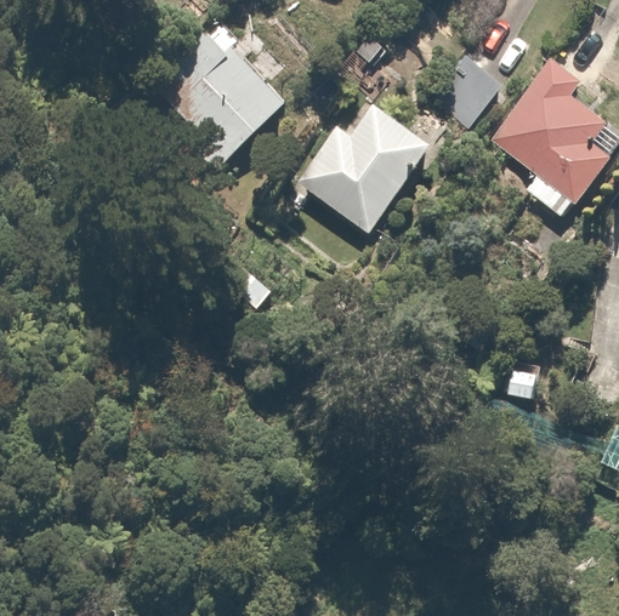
[(243,43),(226,24),(157,87),(188,123),(180,131),(219,172),(288,109),(234,50),(243,43)]
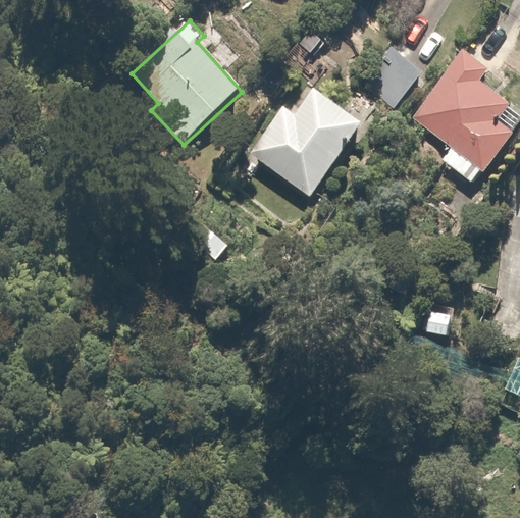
[(429,70),(387,36),(349,82),(392,117),(429,70)]
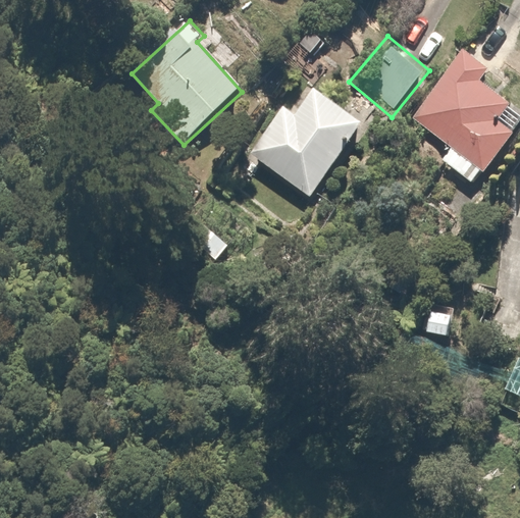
[(490,71),(461,50),(412,114),(448,142),(436,156),(473,185),(515,131),(501,119),(515,101),(485,79),(490,71)]
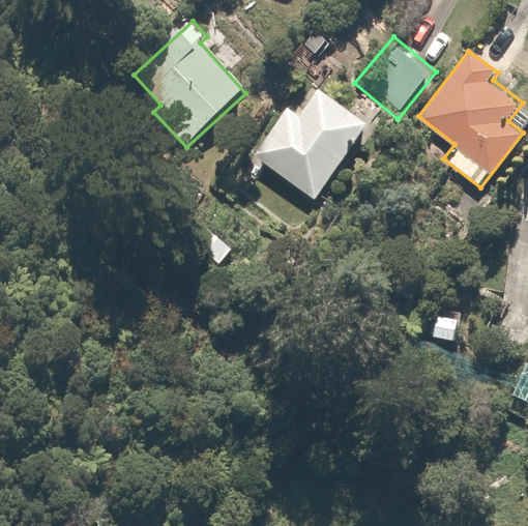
[(299,113),(288,105),(251,153),(313,200),(372,121),(321,83),(299,113)]
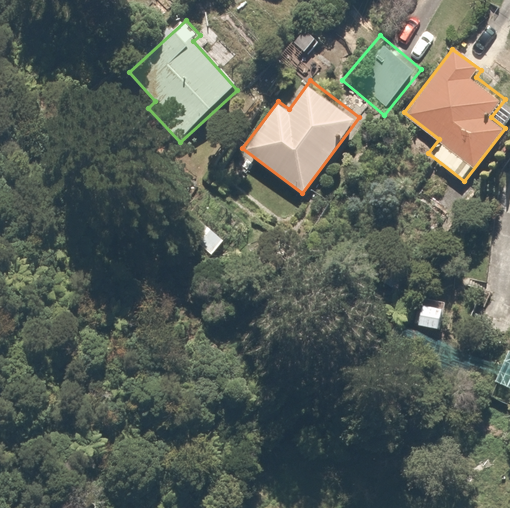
[(445,304),(419,303),(417,332),(443,333),(445,304)]
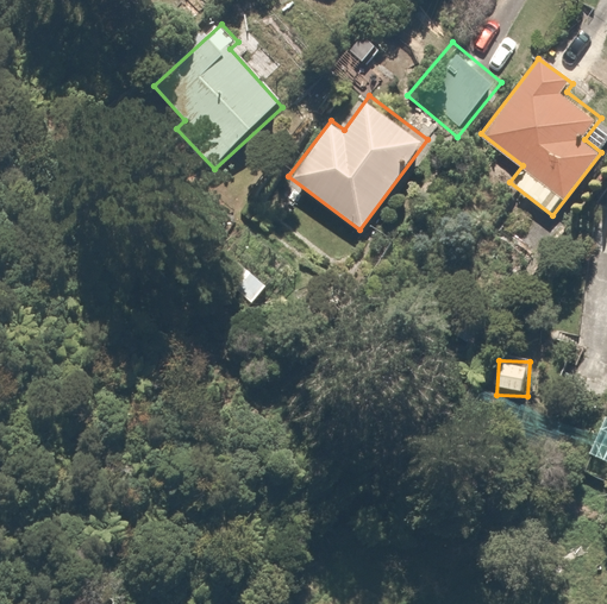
[(606,411),(605,410),(577,470),(606,484),(606,411)]
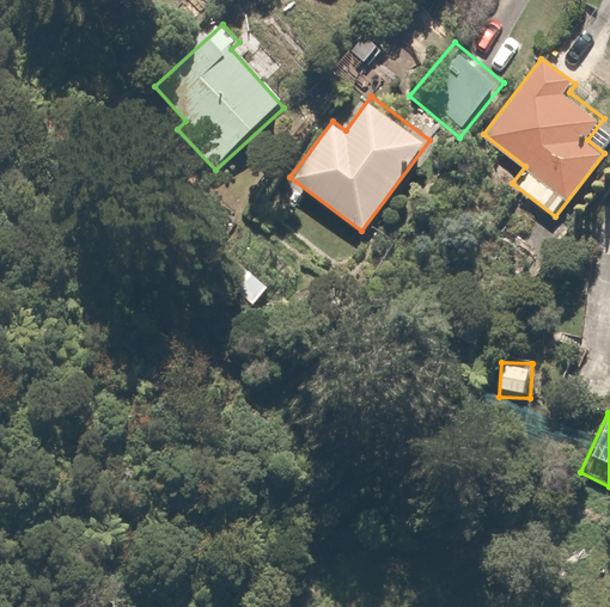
All buildings are outlined.
